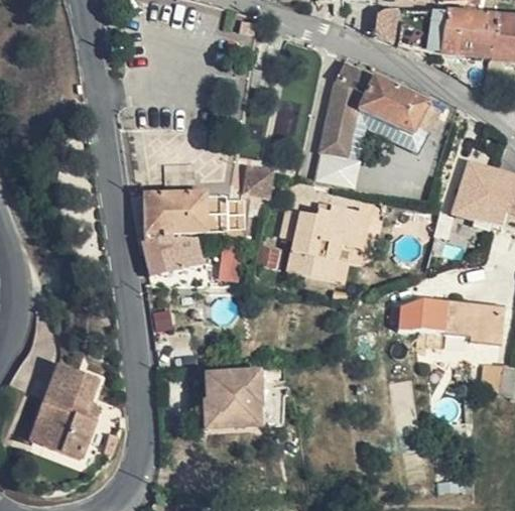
[(457,11),(440,11),(437,10),(403,10),(399,43),(438,49),(438,52),(491,57),(496,16),(457,11)]
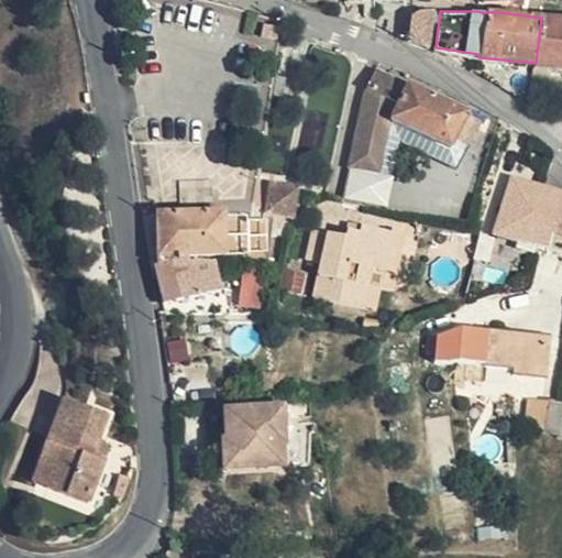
[(561,20),(541,18),(536,63),(535,65),(561,68),(561,20)]
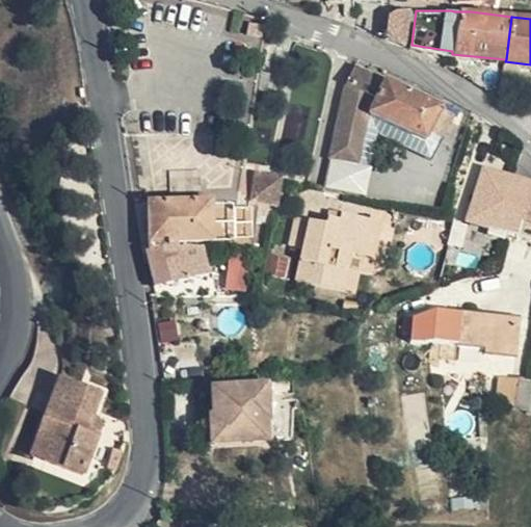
[(265,26),(250,24),(248,34),(263,35),(265,26)]
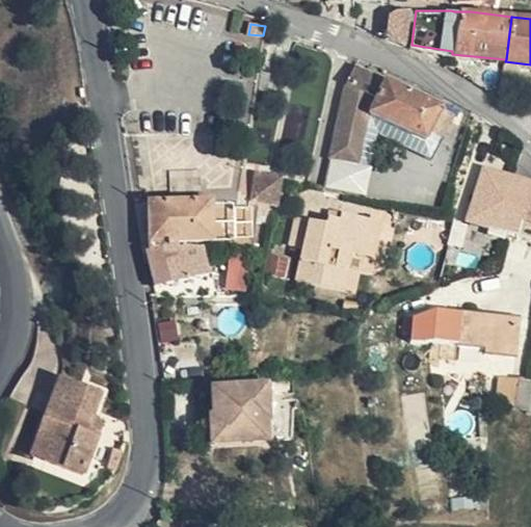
[(440,107),(351,63),(344,78),(328,157),(354,162),(365,110),(424,139),(440,107)]
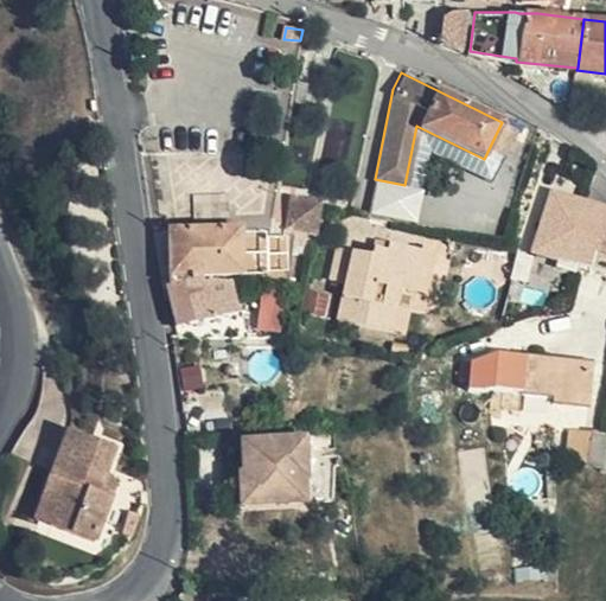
[(291,191),(285,219),(294,222),(317,225),(320,204),(321,199),(291,191)]
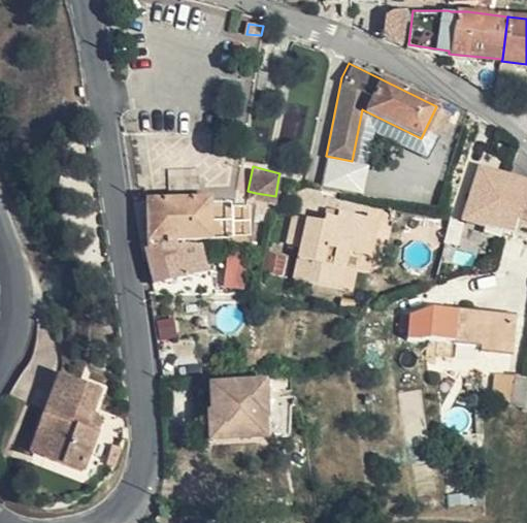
[(284,199),(287,180),(278,177),(275,196),(274,197),(284,199)]
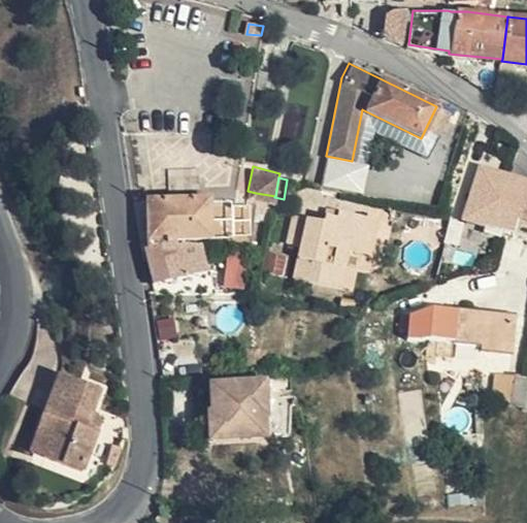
[(349,192),(368,196),(369,187),(351,184),(349,192)]
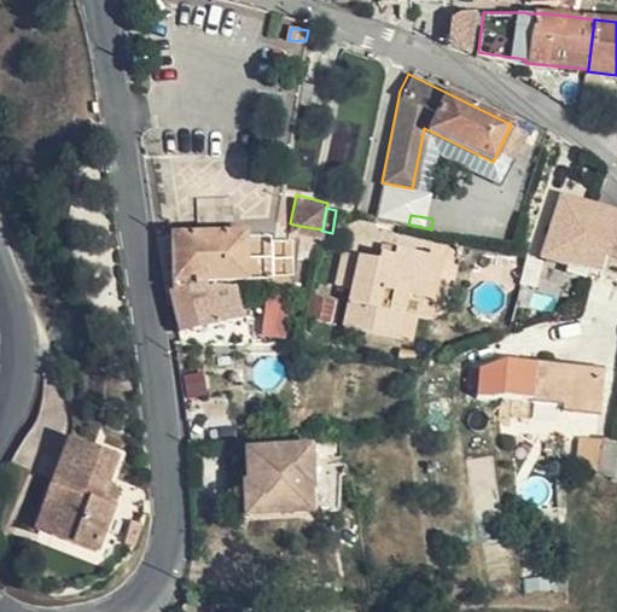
[(295,279),(300,229),(289,228),(248,229),(249,279),(295,279)]
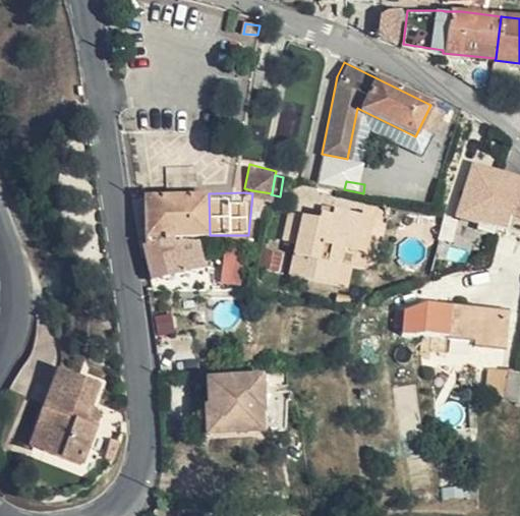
[(210,235),(209,193),(143,194),(143,235),(210,235)]
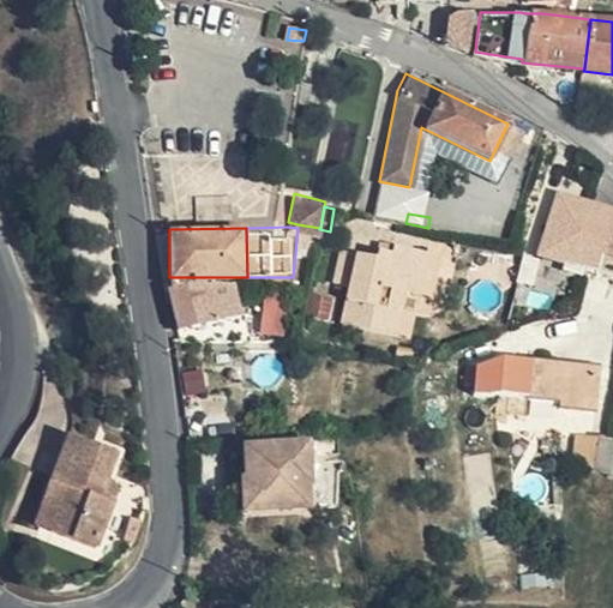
[(607,235),(589,232),(583,253),(601,258),(607,235)]
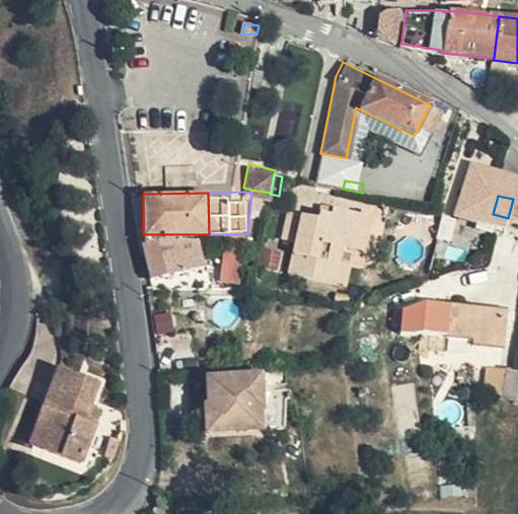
[(353,246),(361,211),(334,205),(331,212),(320,210),(318,215),(288,209),(283,235),(296,239),(290,271),(347,283),(351,263),(341,261),(345,244),(353,246)]
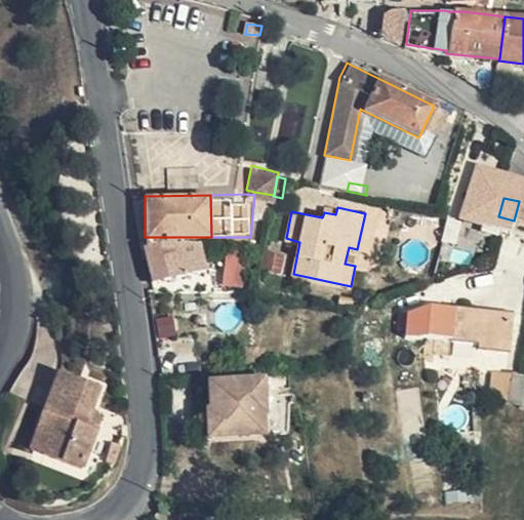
[(377,215),(365,213),(357,249),(370,251),(377,215)]
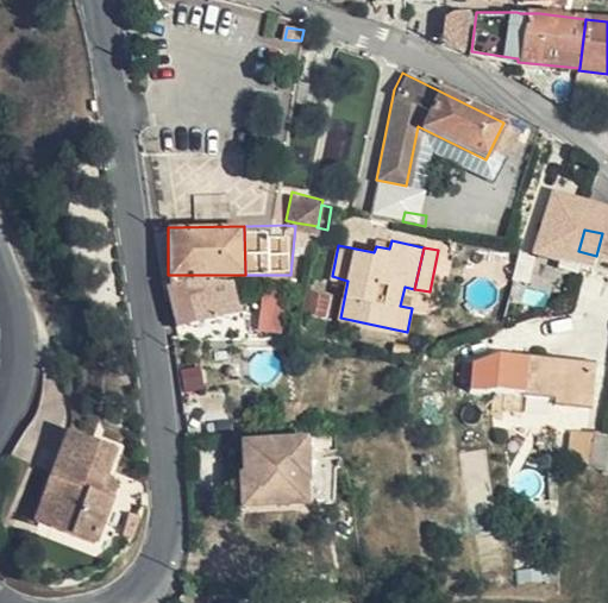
[(547,255),(520,249),(513,278),(540,286),(547,255)]
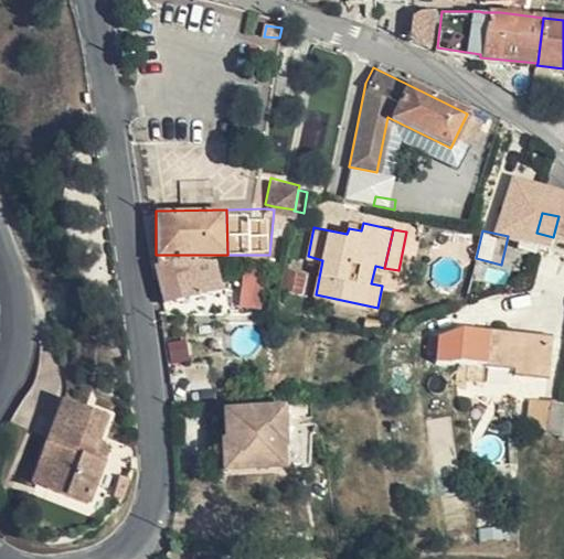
[(189,257),(153,264),(162,302),(219,287),(213,260),(190,265),(189,257)]
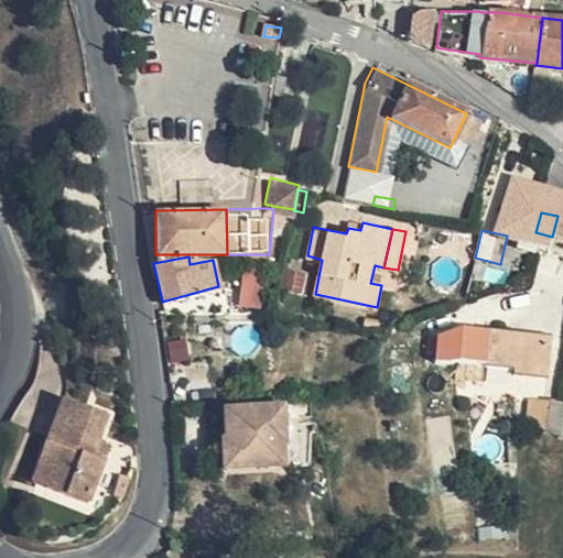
[(261,267),(246,264),(239,305),(257,305),(261,267)]
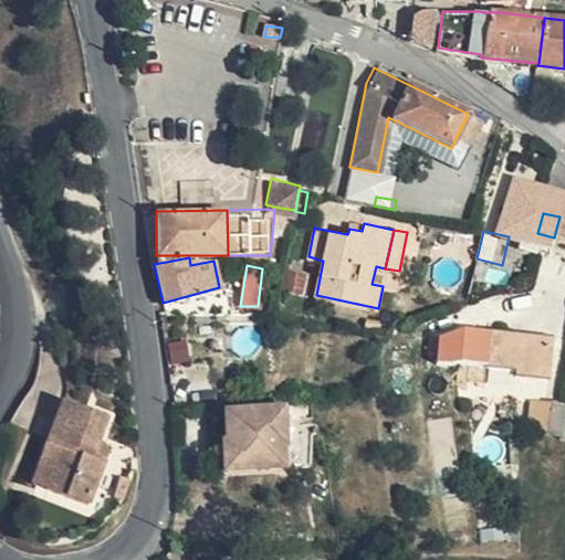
[(552,335),(462,328),(460,354),(488,356),(488,365),(515,367),(515,372),(548,376),(552,335)]
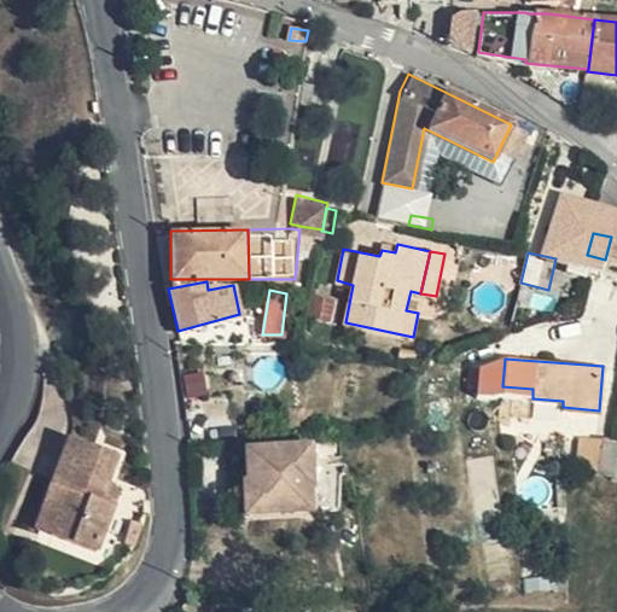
[(310,409),(290,406),(286,420),(308,425),(310,409)]
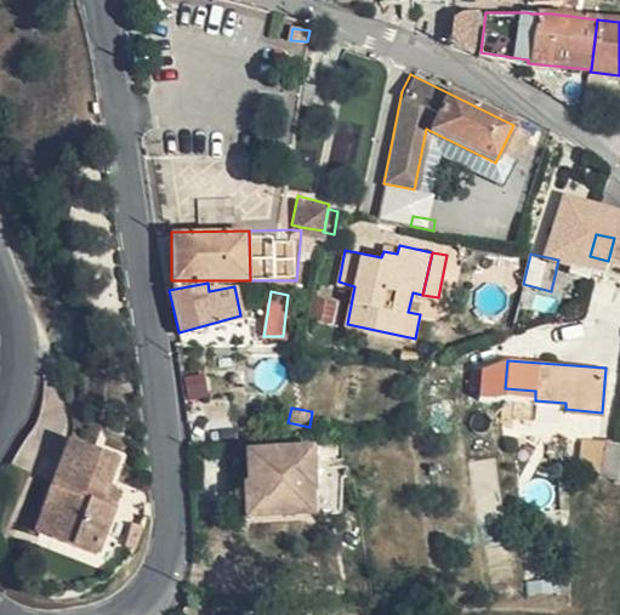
[(591,451),(592,438),(581,436),(580,451),(591,451)]
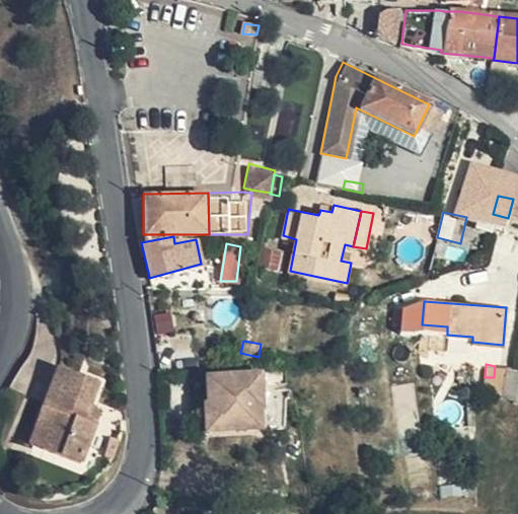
[(81,461),(95,421),(84,417),(89,406),(97,381),(59,366),(29,441),(81,461)]
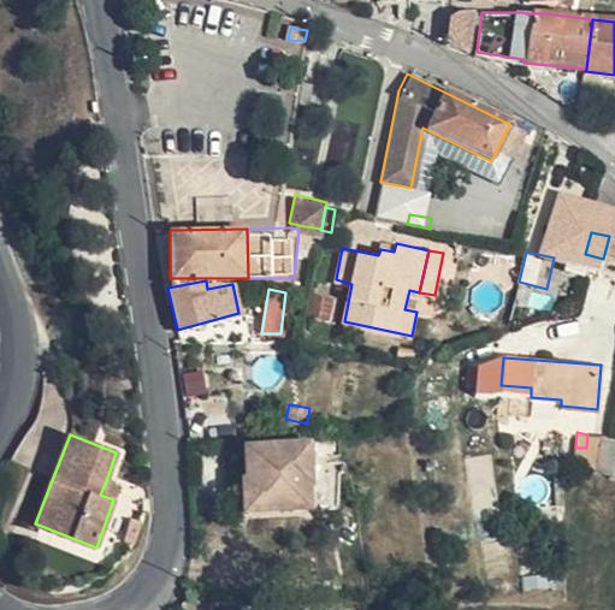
[(614,443),(614,437),(587,434),(586,448),(585,460),(613,463),(614,443)]
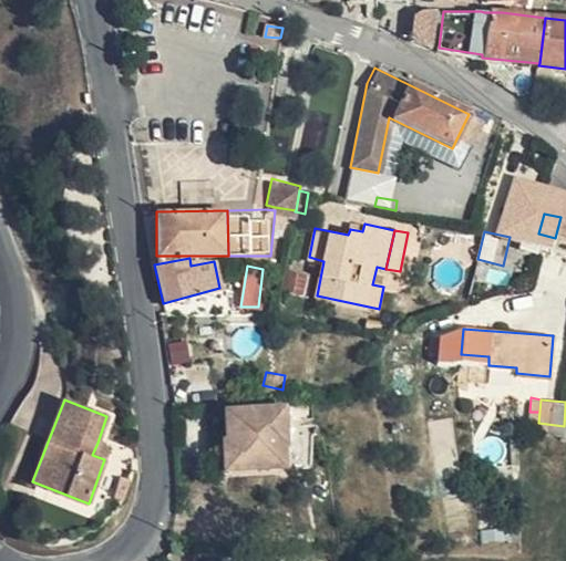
[(283,409),(229,412),(229,438),(225,438),(226,468),(280,465),(280,450),(284,449),(283,409)]
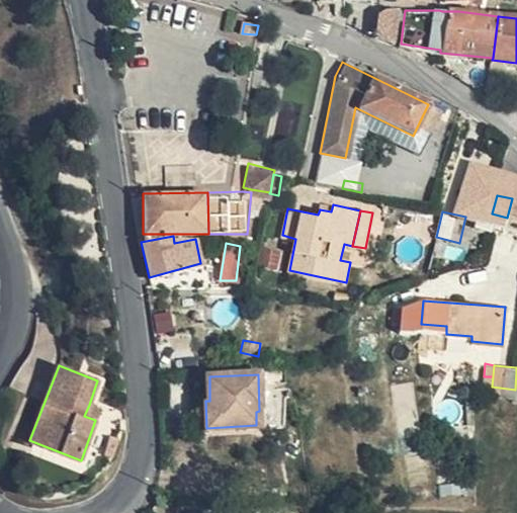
[(84,416),(95,420),(98,409),(89,405),(84,416)]
